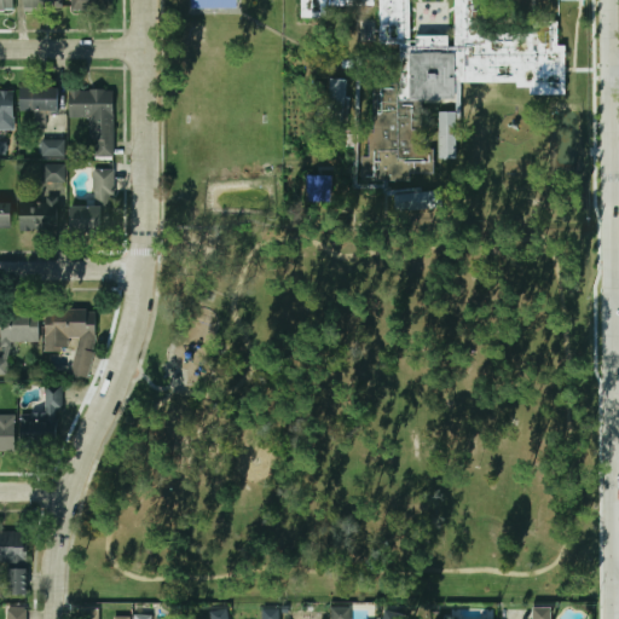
[(0,0),(0,11),(13,11),(13,0),(0,0)]
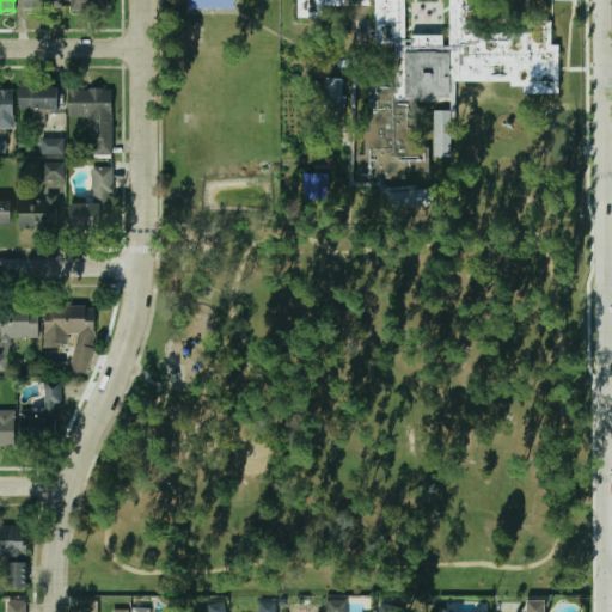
[(24,0),(24,11),(67,11),(67,0),(24,0)]
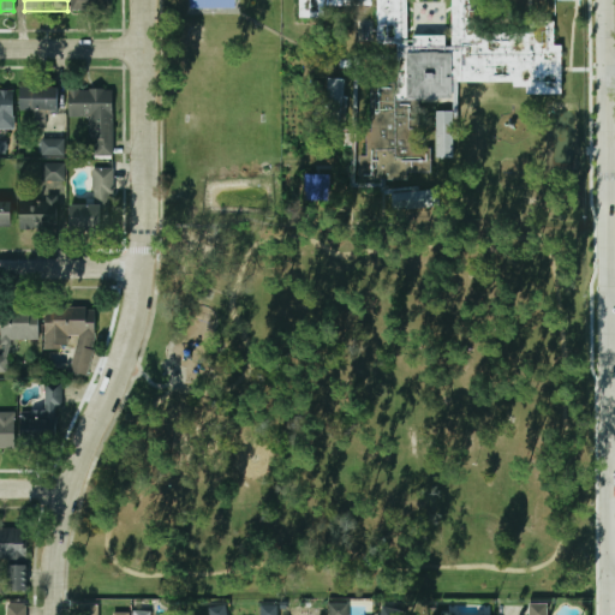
[(75,0),(75,11),(113,12),(113,0),(75,0)]
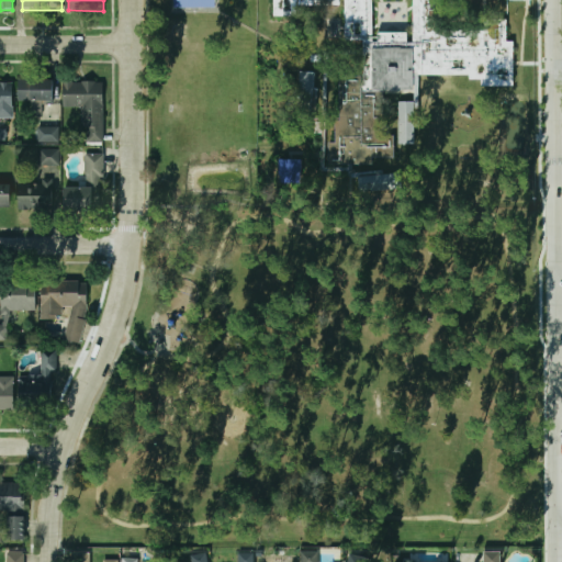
[(177,9),(176,0),(218,0),(218,8),(177,9)]
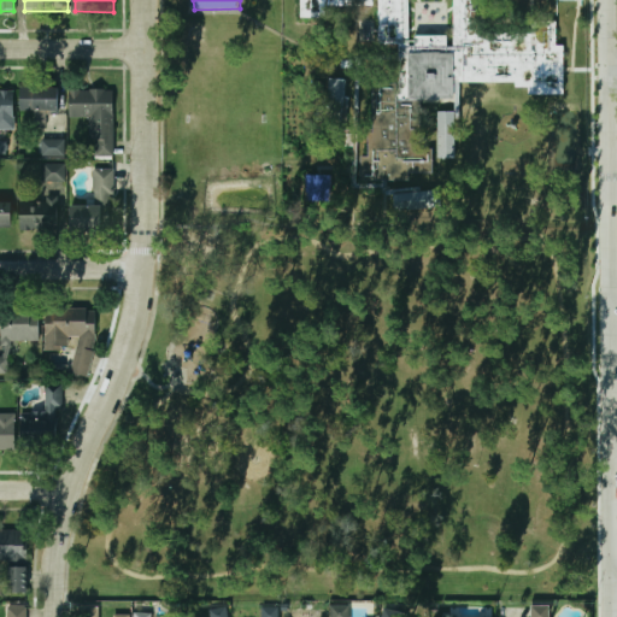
[(360,180),(359,82),(401,82),(400,43),(381,45),(381,0),(375,0),(376,5),(328,5),(328,17),(303,17),(303,0),(581,0),(582,1),(556,1),(556,0),(481,0),(482,35),(559,34),(560,94),(530,95),(530,87),(518,87),(518,81),(462,82),(462,99),(419,100),(419,148),(435,147),(435,172),(411,172),(411,180),(360,180)]
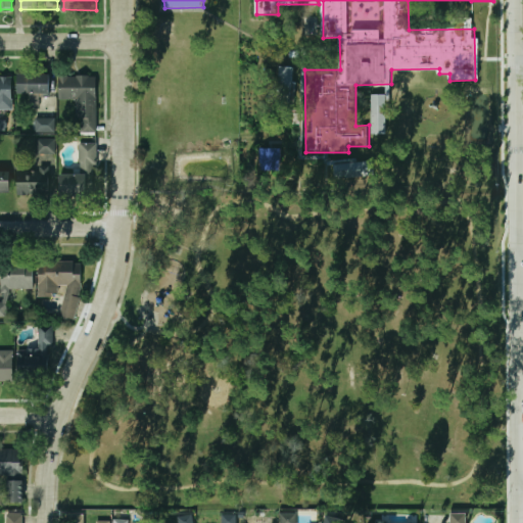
[(290,106),(290,66),(273,66),(273,106),(290,106)]
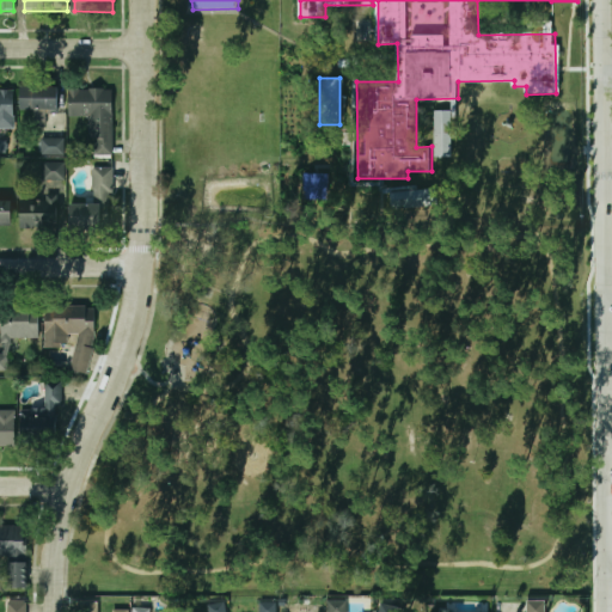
[(60,86),(19,87),(20,112),(60,111),(60,86)]
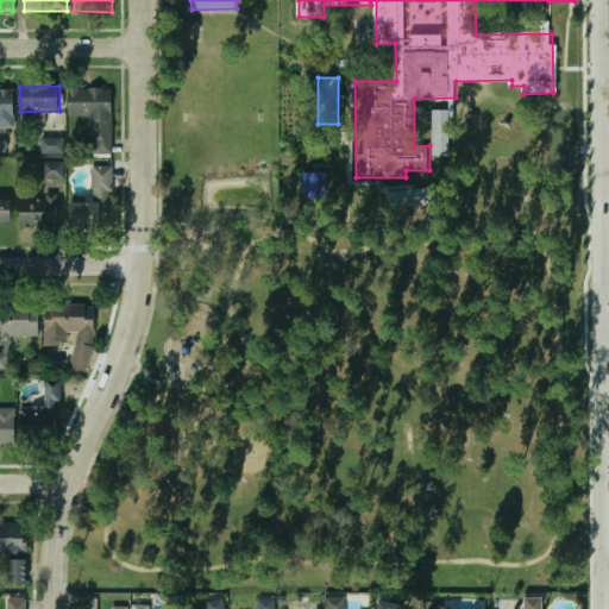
[(112,155),(113,88),(68,88),(67,115),(89,115),(89,155),(112,155)]
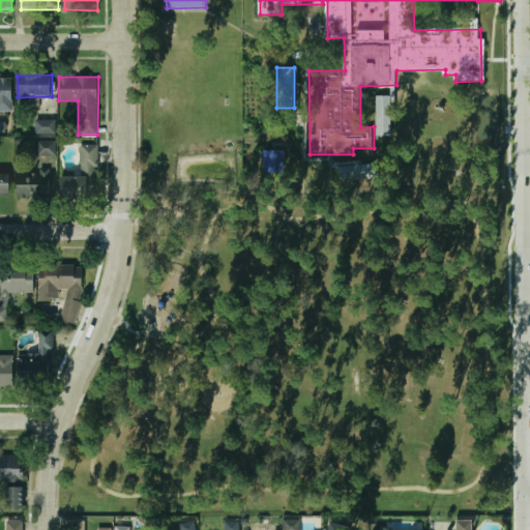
[(0,111),(11,111),(11,78),(0,78),(0,111)]
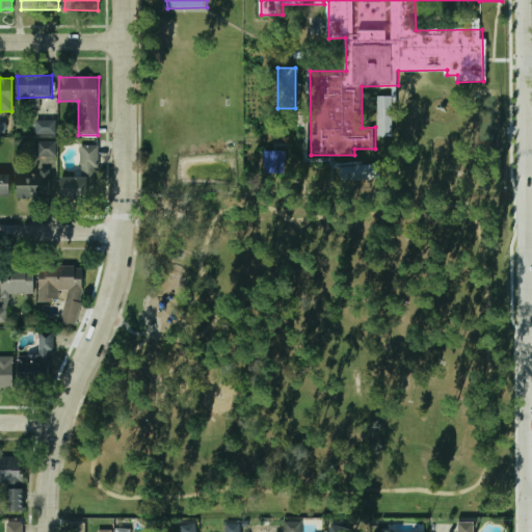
[(379,135),(379,96),(394,96),(394,135),(379,135)]
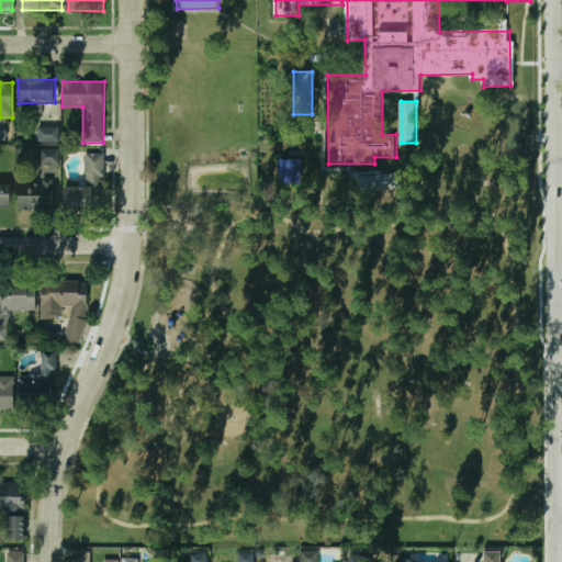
[(60,126),(37,126),(38,143),(60,143),(60,126)]
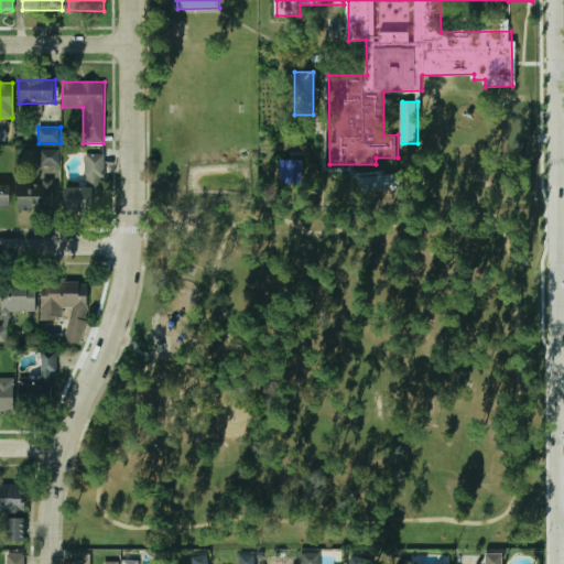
[(58,150),(40,150),(40,166),(58,166),(58,150)]
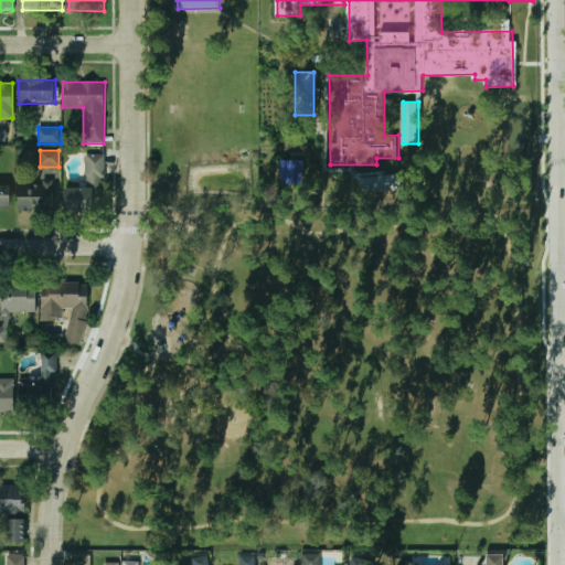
[(65,187),(64,211),(104,212),(104,156),(86,156),(85,187),(65,187)]
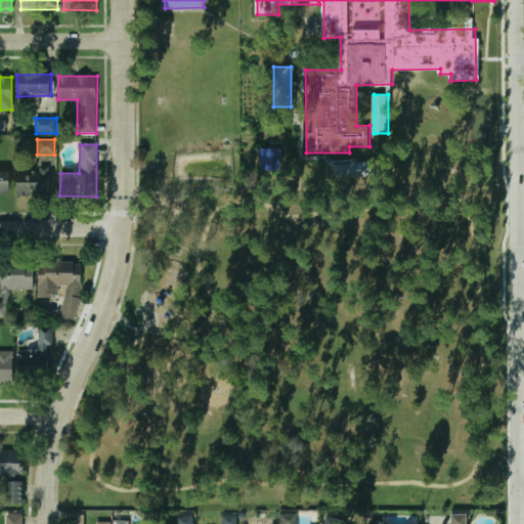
[(261,170),(261,149),(284,149),(284,170),(261,170)]
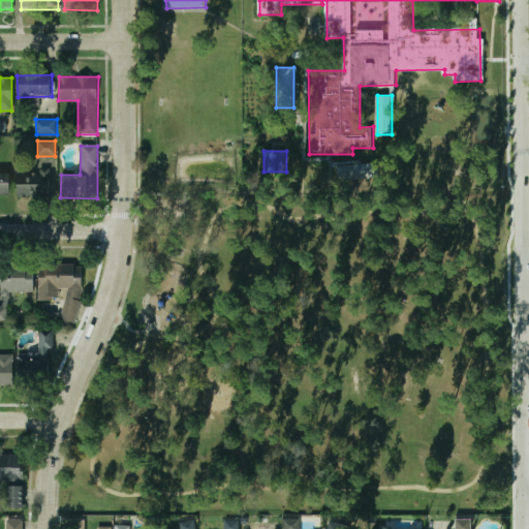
[(337,184),(377,177),(374,158),(334,165),(337,184)]
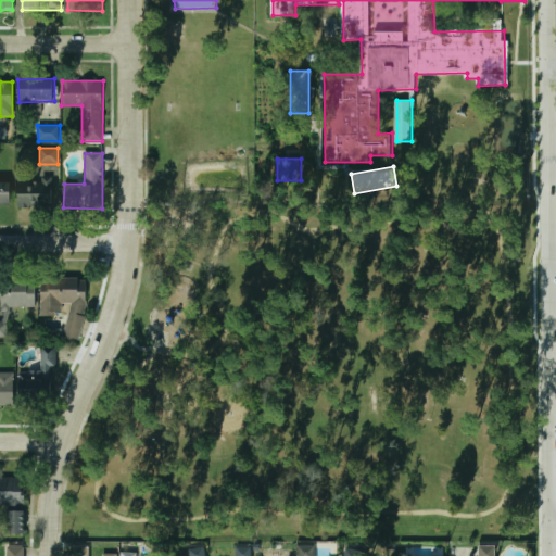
[(19,181),(19,207),(53,207),(53,181),(19,181)]
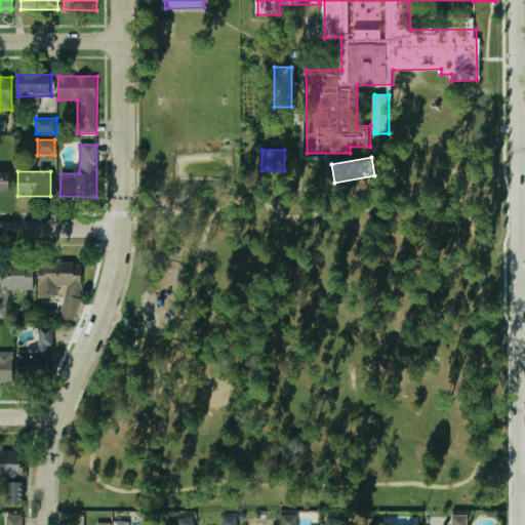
[(11,172),(0,172),(0,193),(11,193),(11,172)]
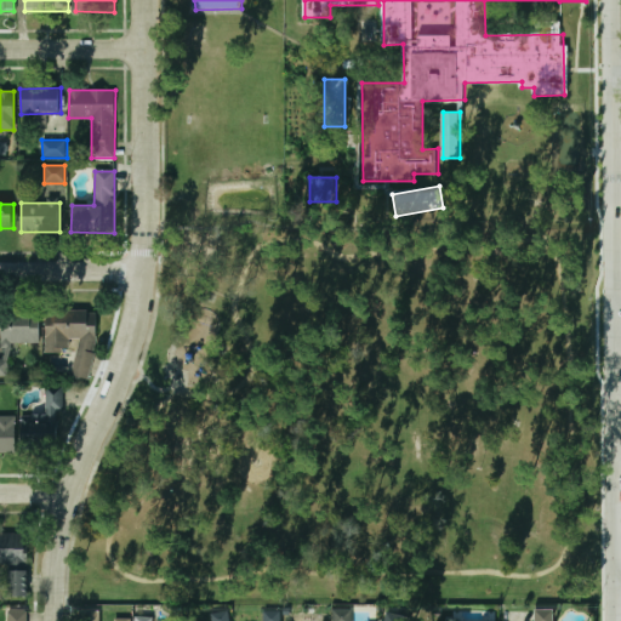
[(0,345),(39,345),(39,309),(0,309),(0,345)]
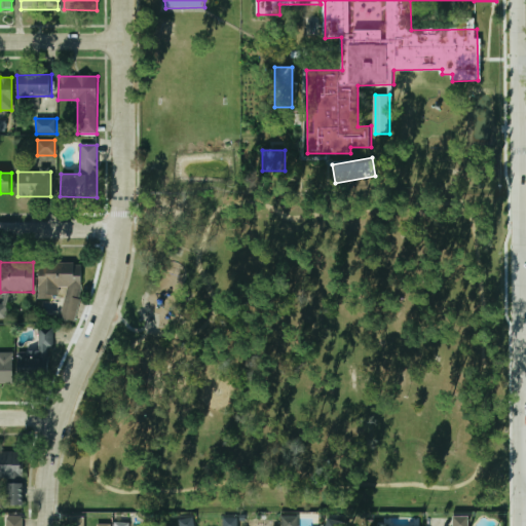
[(82,289),(82,263),(38,263),(38,298),(59,298),(58,287),(67,287),(60,317),(74,322),(82,289)]
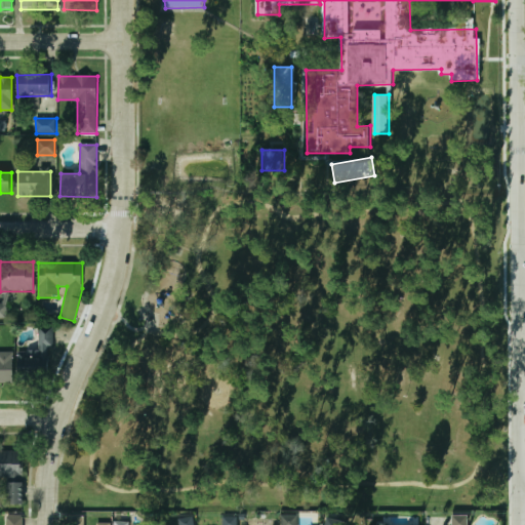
[(48,378),(48,347),(53,347),(53,326),(37,326),(37,354),(17,354),(17,378),(48,378)]
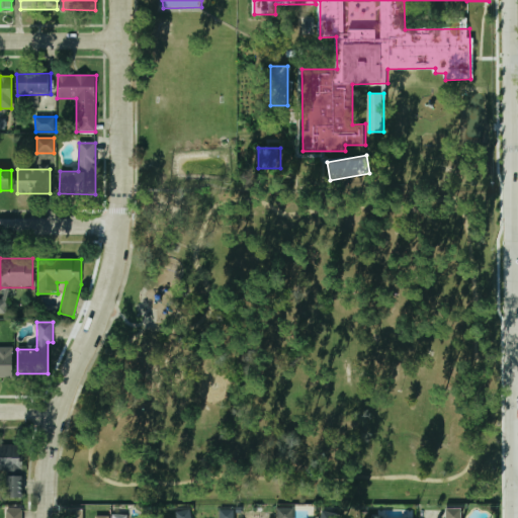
[(11,348),(0,348),(0,376),(11,376),(11,348)]
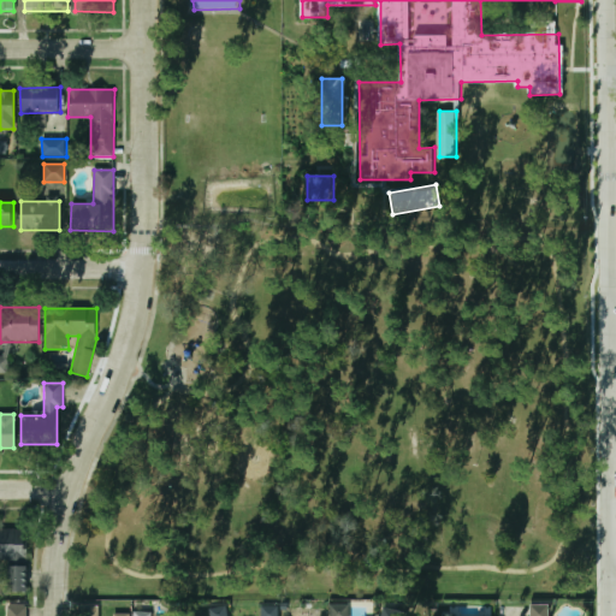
[(27,528),(0,528),(0,560),(10,560),(10,590),(27,590),(27,528)]
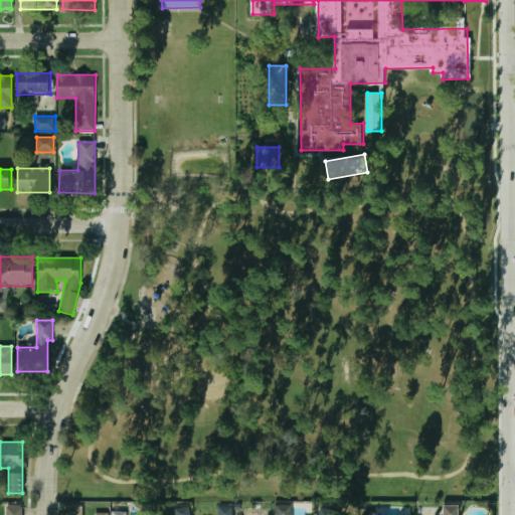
[(461,514),(454,503),(442,511),(444,514),(461,514)]
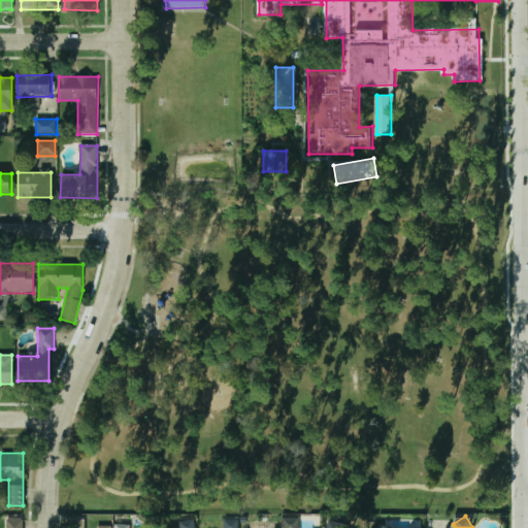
[(22,527),(22,518),(5,518),(5,527),(22,527)]
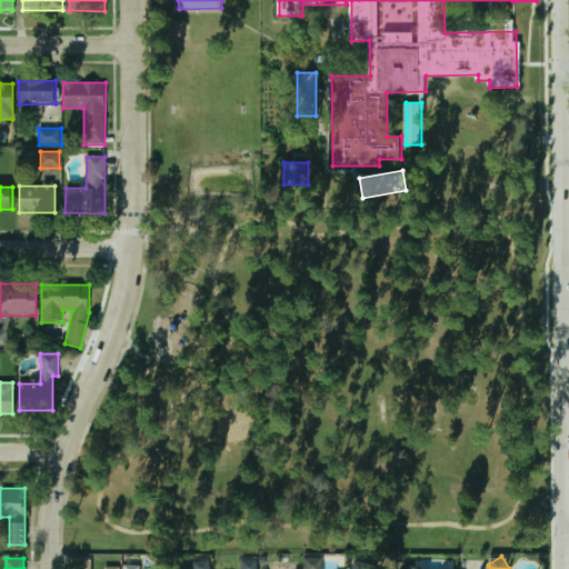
[(305,568),(320,568),(320,558),(305,558),(305,568)]
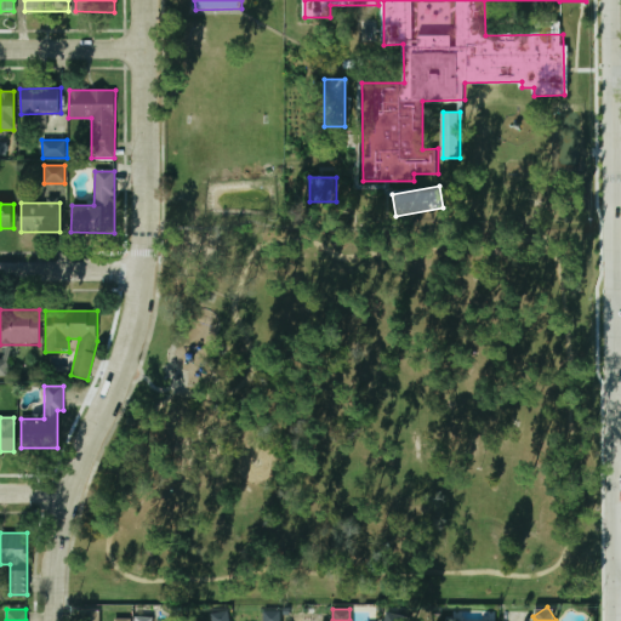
[(80,620),(129,620),(129,617),(113,617),(113,620),(97,620),(97,610),(80,611),(80,620)]
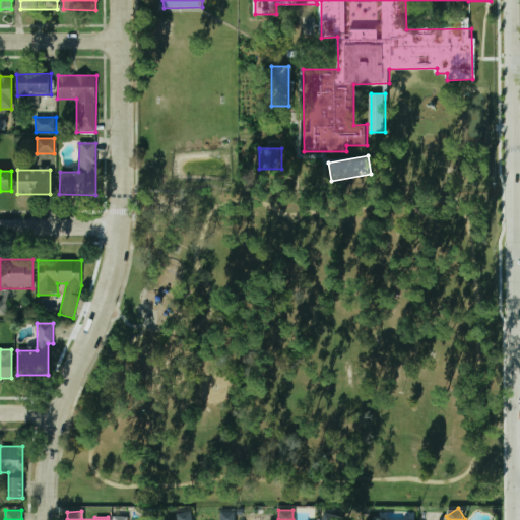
[(177,513),(178,519),(192,519),(192,511),(177,513)]
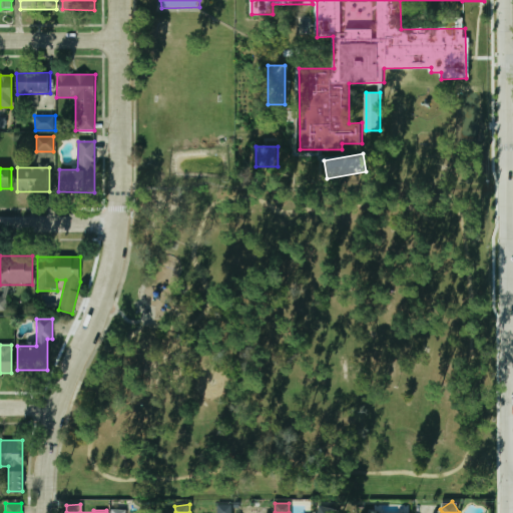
[(217,504),(217,512),(231,512),(232,504),(217,504)]
